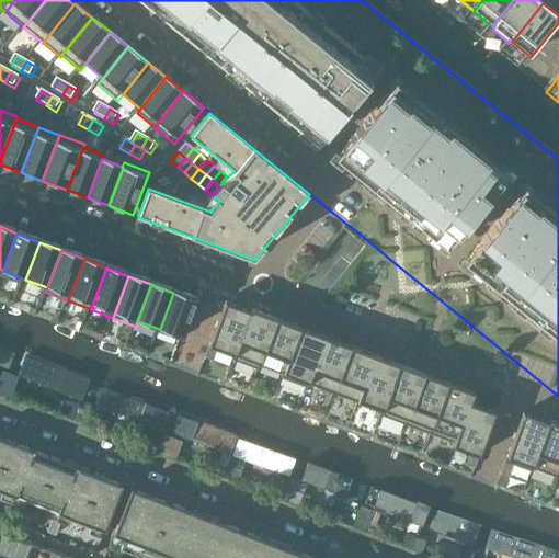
[(197,302),(173,293),(160,329),(159,329),(157,334),(181,343),(197,302)]
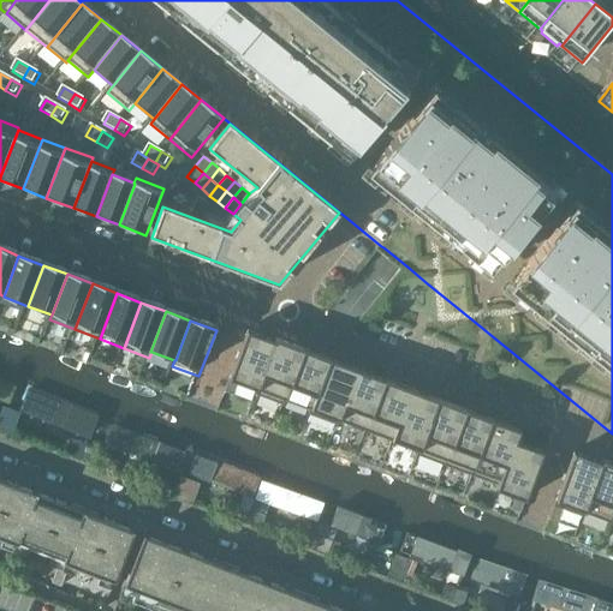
[(277,342),(249,333),(226,395),(236,399),(240,384),(259,391),(260,391),(278,341),(277,342)]
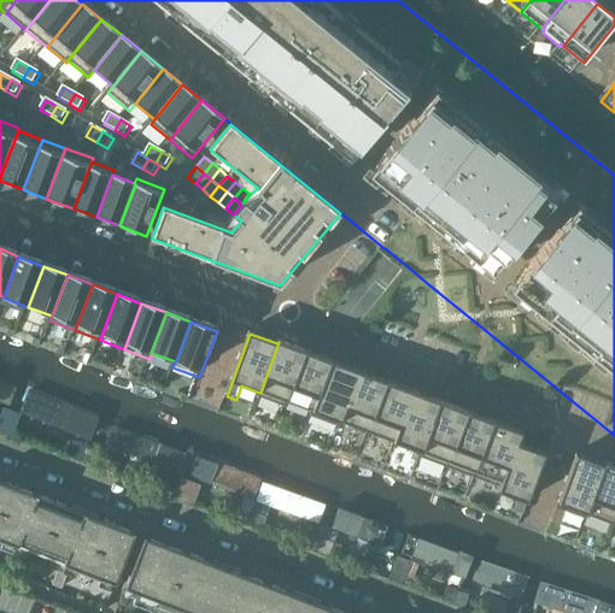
[(306,352),(279,342),(261,393),(259,393),(257,399),(286,410),(288,404),(287,404),(306,352)]
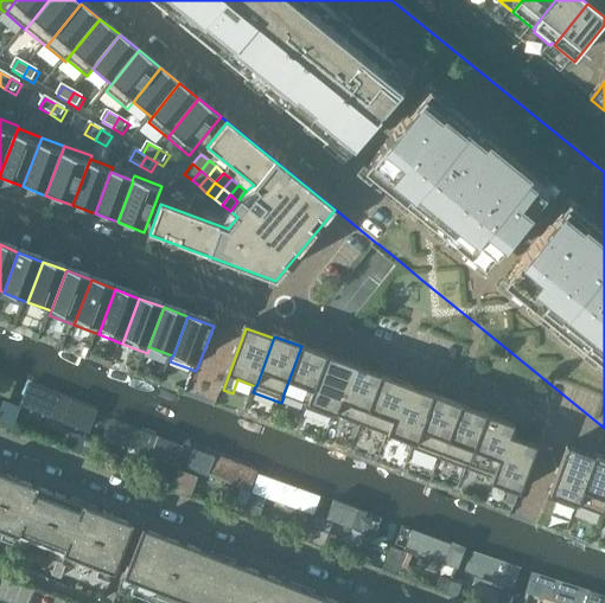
[(329,355),(301,346),(282,397),(284,397),(309,406),(310,406),(328,357),(329,355)]
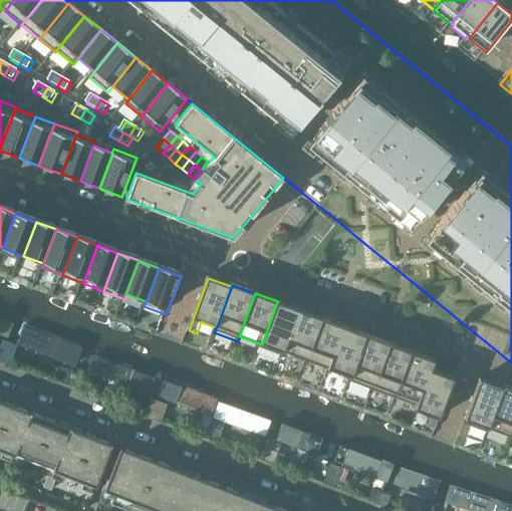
[(300,310),(277,302),(262,344),(261,344),(259,348),(283,357),(285,353),(284,353),(300,310)]
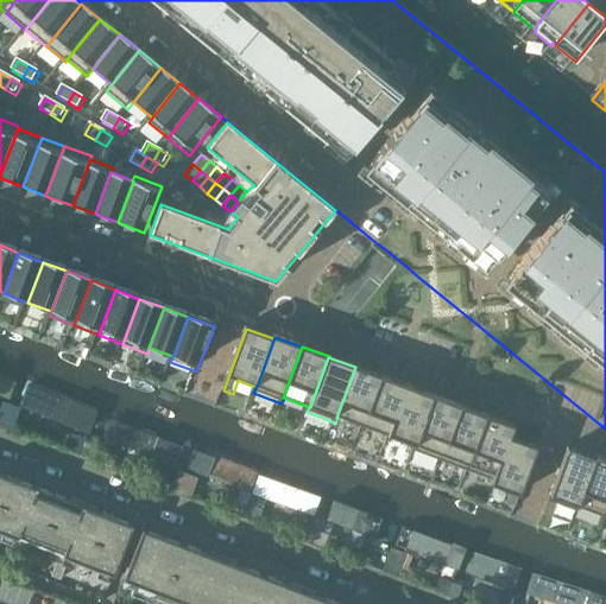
[(382,377),(355,367),(336,418),(338,418),(363,427),(382,377)]
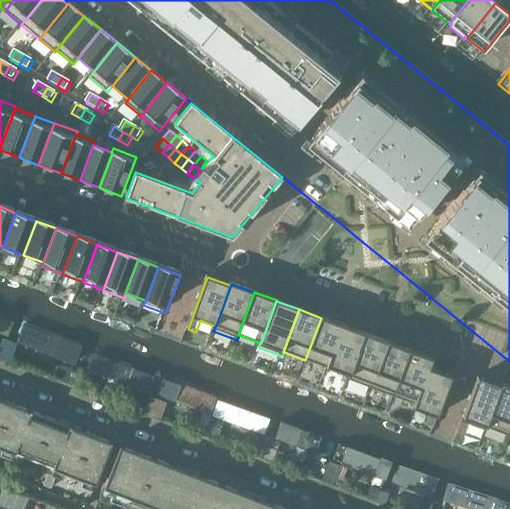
[(15,323),(0,316),(0,336),(9,340),(15,323)]
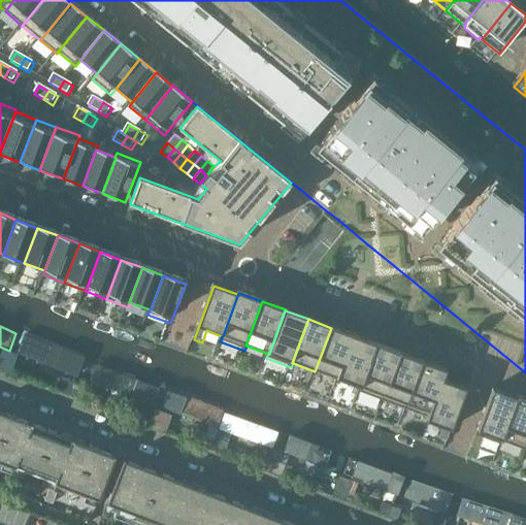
[(338,381),(355,336),(332,327),(331,328),(315,371),(338,381)]
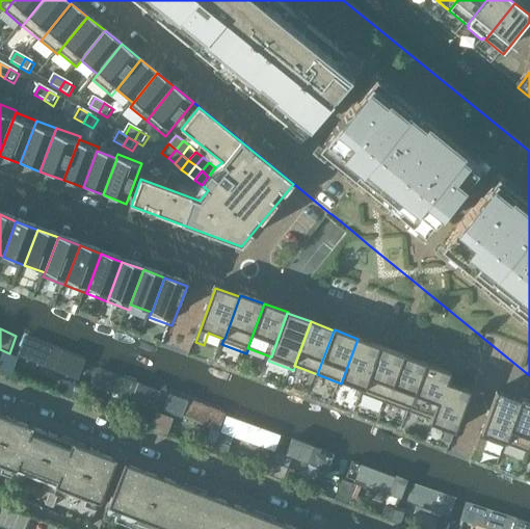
[(88,362),(26,339),(20,356),(82,379),(88,362)]
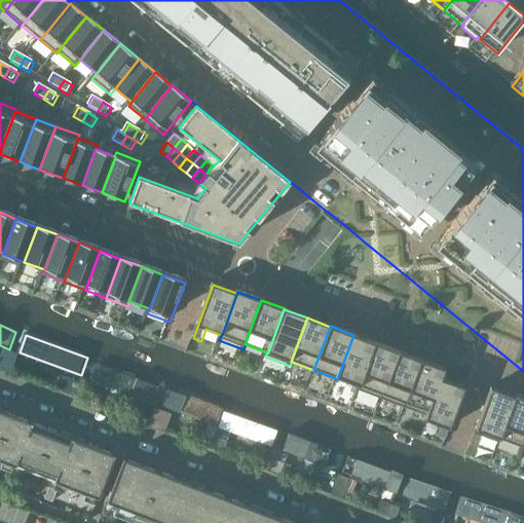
[(353,335),(337,379),(360,387),(376,343),(377,343),(353,335)]
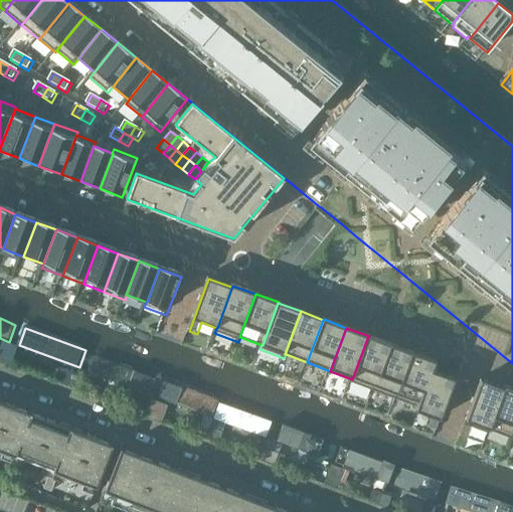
[(391,345),(368,336),(352,379),(350,383),(373,392),(391,345)]
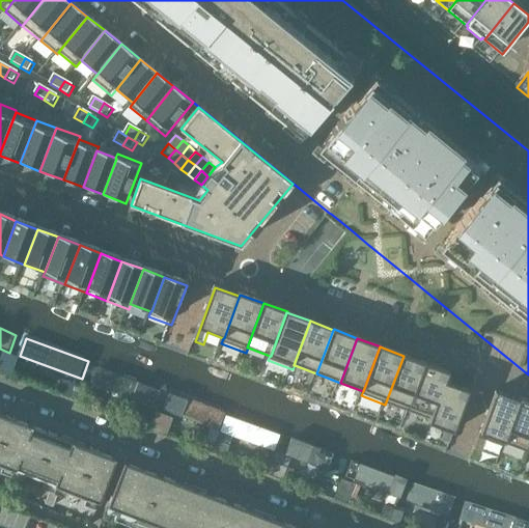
[(426,364),(404,355),(404,356),(385,405),(409,413),(426,364)]
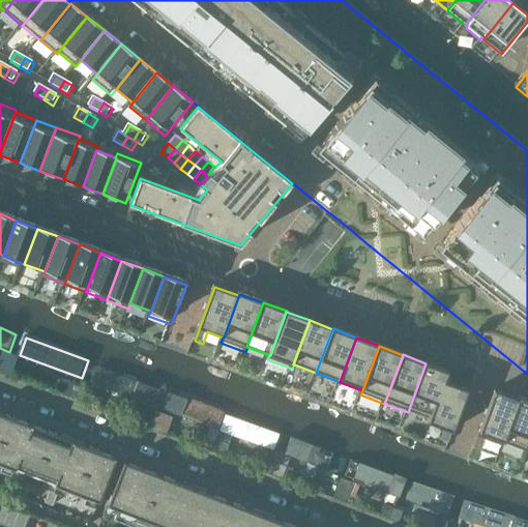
[(446,382),(450,373),(426,363),(408,412),(430,420),(431,421),(445,382),(446,382)]
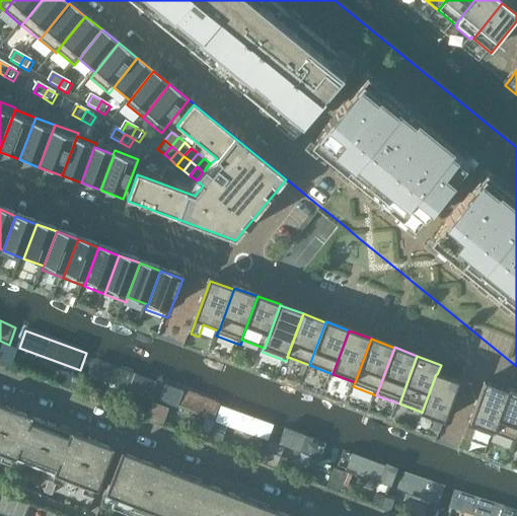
[(159,384),(95,360),(88,377),(153,401),(159,384)]
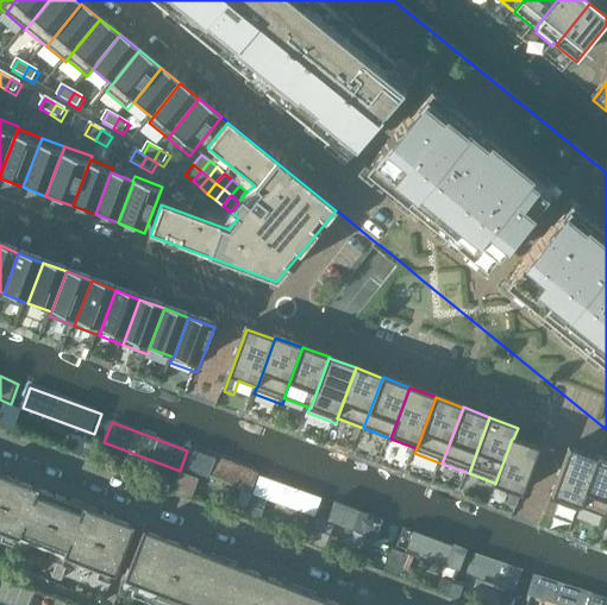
[(517,510),(540,449),(513,439),(512,439),(495,484),(494,483),(493,486),(513,495),(508,508),(517,510)]
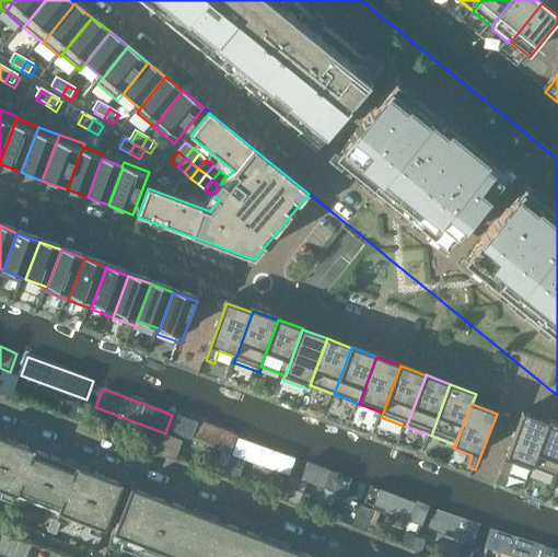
[(240,437),(178,414),(172,432),(233,455),(240,437)]
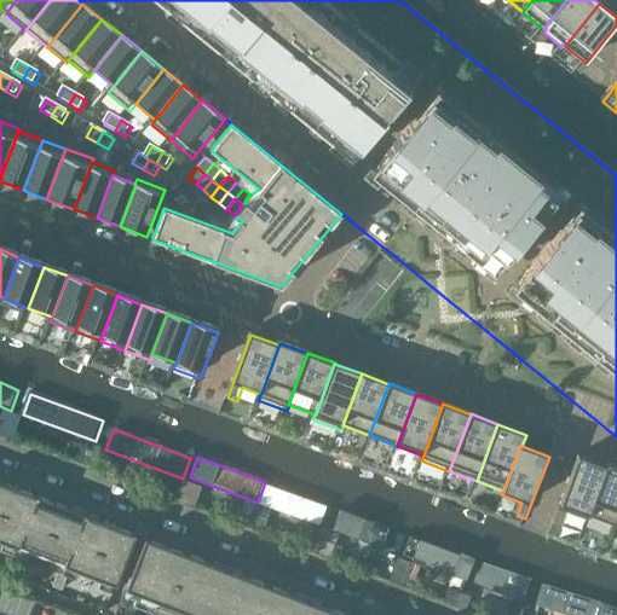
[(606,469),(580,458),(561,506),(554,526),(564,528),(569,516),(588,523),(590,517),(589,517),(609,466),(607,465),(606,469)]
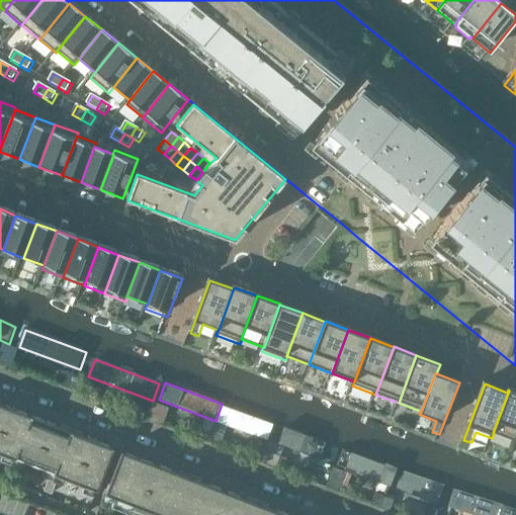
[(515,393),(509,391),(493,433),(494,433),(515,441),(515,393)]
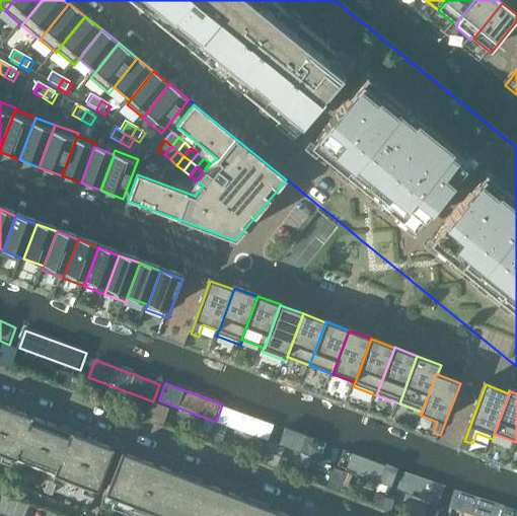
[(0,404),(0,455),(15,461),(32,419),(15,413),(16,411),(8,409),(8,410),(2,408),(2,406),(0,404)]
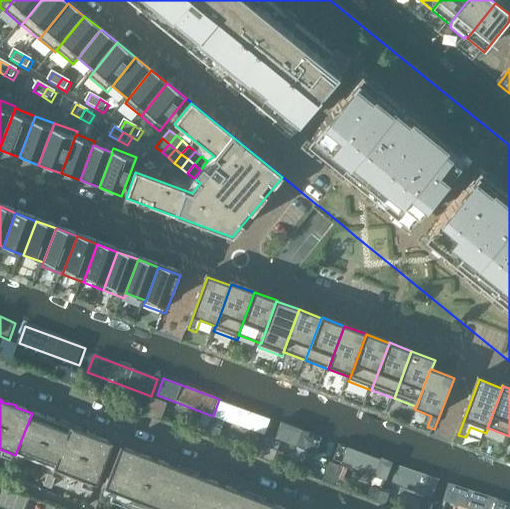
[(272,422),(220,402),(213,419),(266,439),(272,422)]
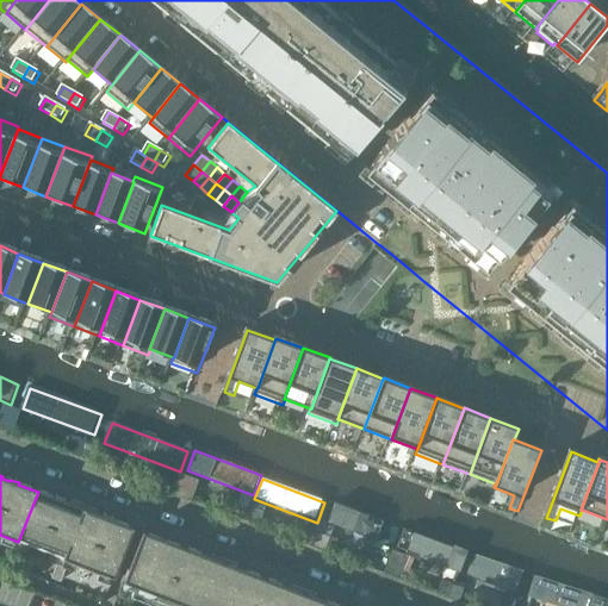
[(62,558),(67,561),(87,508),(74,504),(73,506),(66,504),(67,501),(59,498),(57,500),(38,492),(18,542),(62,558)]
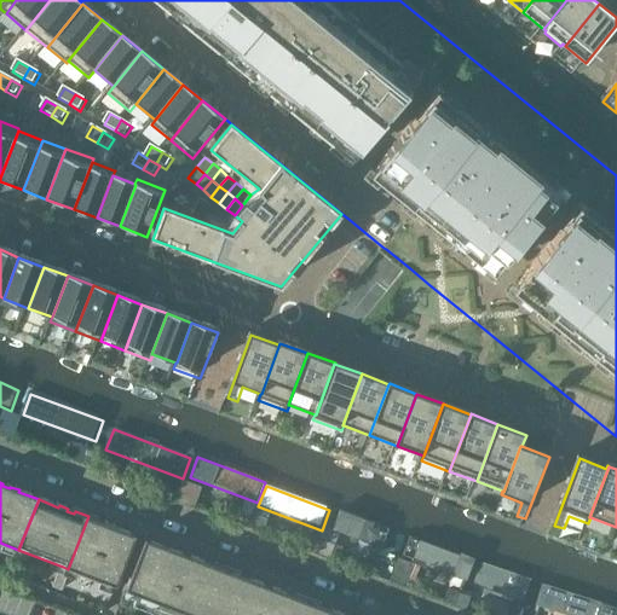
[(391,529),(340,511),(333,532),(384,550),(391,529)]
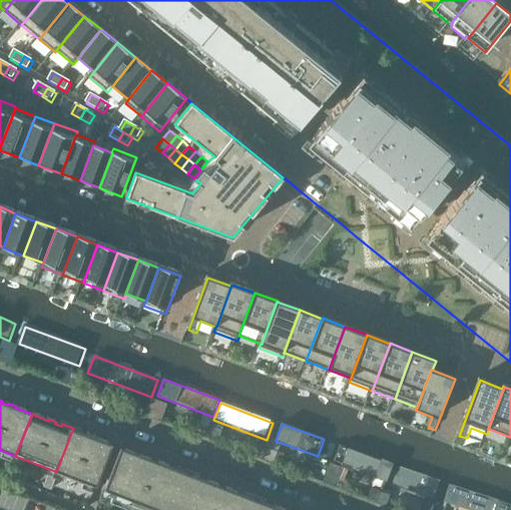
[(73,428),(56,472),(60,473),(97,488),(113,446),(96,439),(96,437),(89,435),(88,436),(82,434),(83,432),(73,428)]
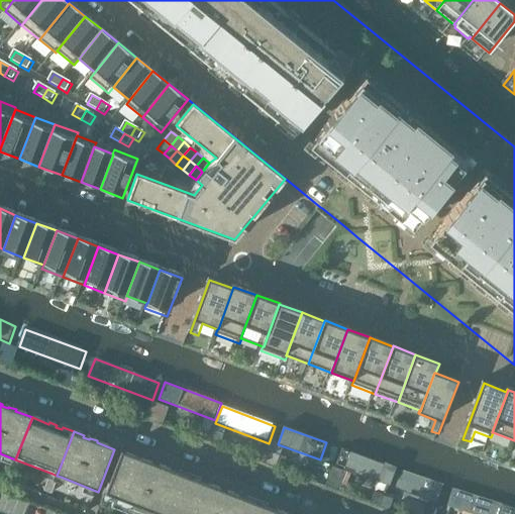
[(397,469),(352,450),(345,468),(390,486),(397,469)]
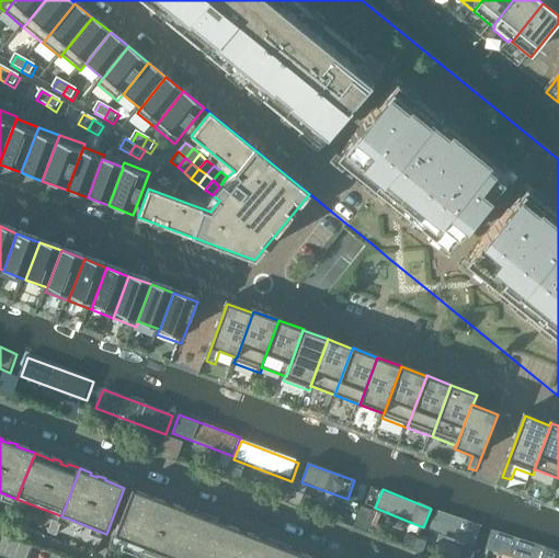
[(305,557),(294,554),(294,551),(282,547),(271,542),(270,544),(220,525),(220,523),(196,514),(196,515),(133,491),(115,537),(169,557),(305,557)]
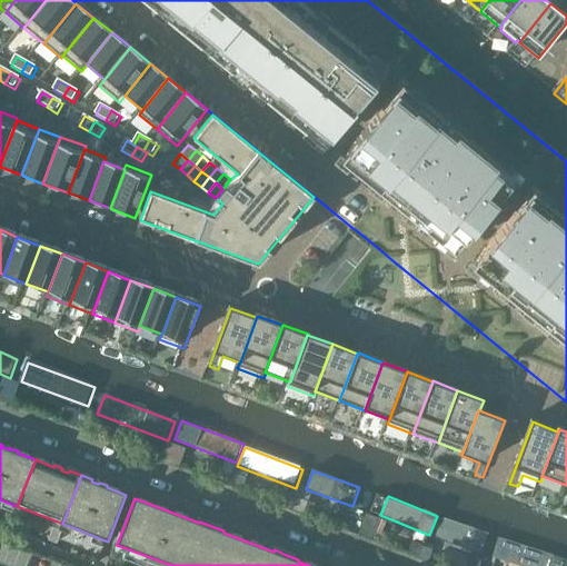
[(489,536),(443,518),(435,538),(483,555),(489,536)]
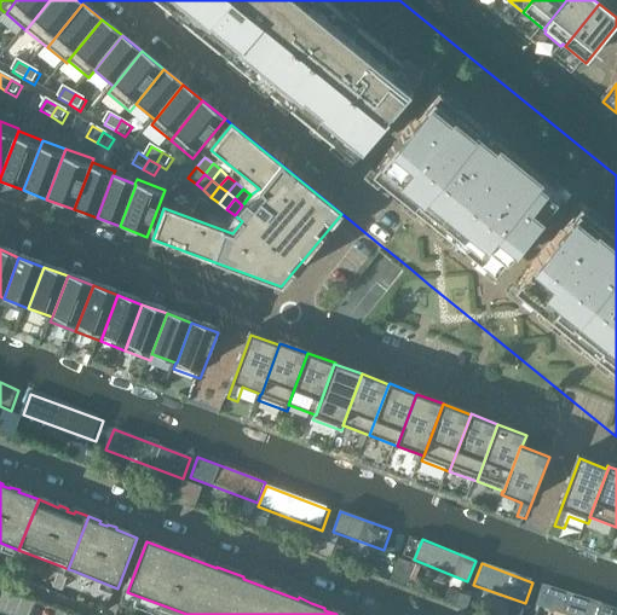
[(68,582),(73,570),(68,569),(63,567),(58,579),(68,582)]
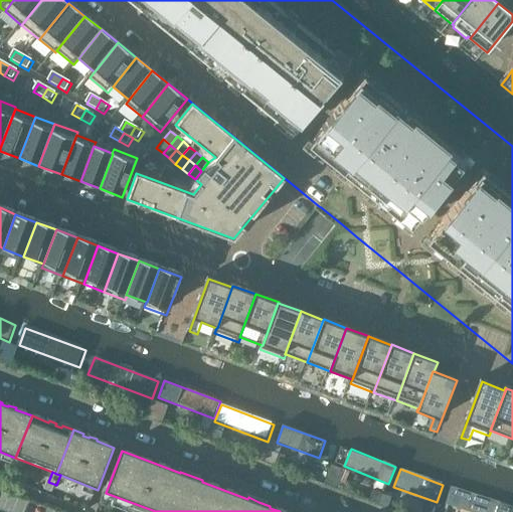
[(48,482),(45,491),(53,494),(56,485),(48,482)]
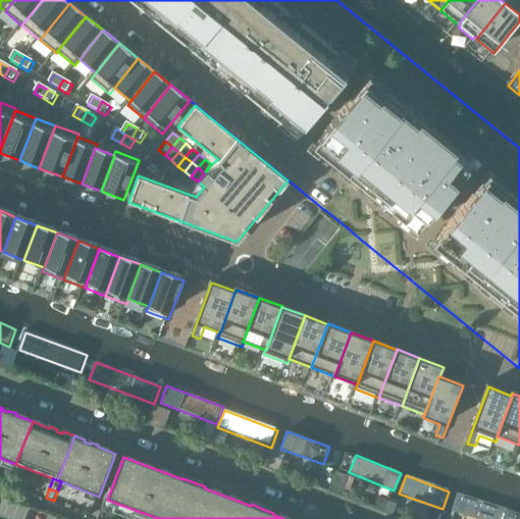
[(519,512),(507,509),(459,495),(453,513),(471,518),(519,518),(519,512)]
